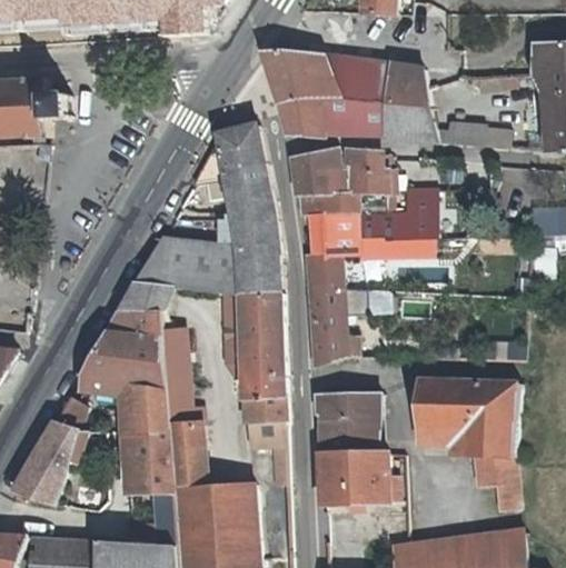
[(0,27),(159,19),(159,29),(209,26),(214,0),(0,0),(0,27)]
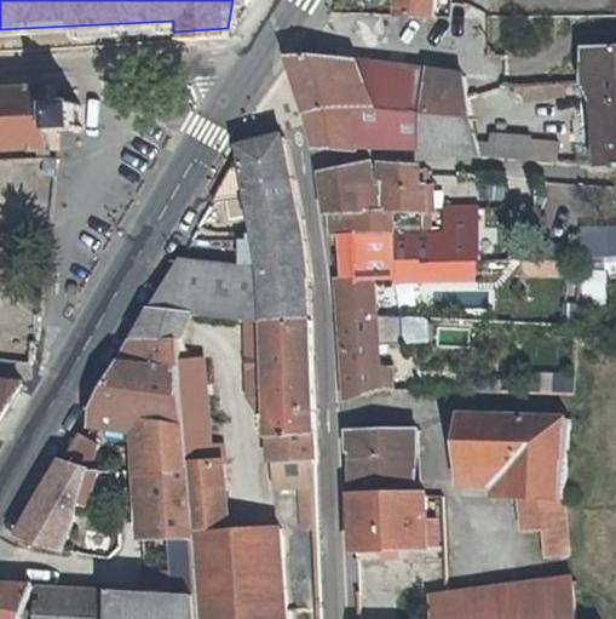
[(396,0),(396,15),(433,17),(433,0),(396,0)]
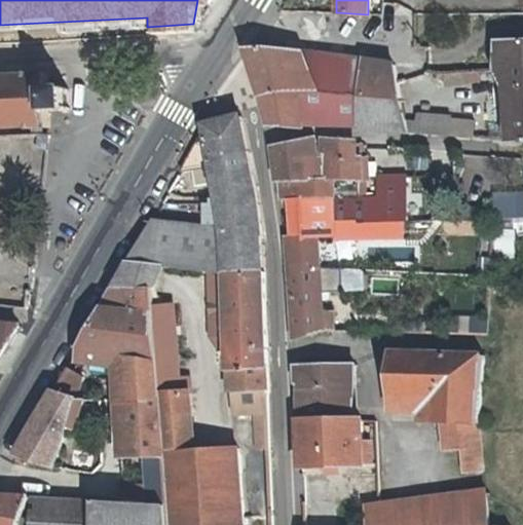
[(493,0),(493,6),(521,9),(522,0),(493,0)]
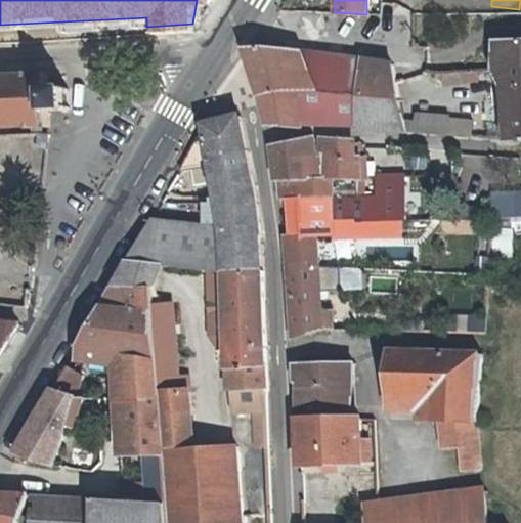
[(520,38),(493,39),(493,67),(502,86),(506,139),(520,140),(520,38)]
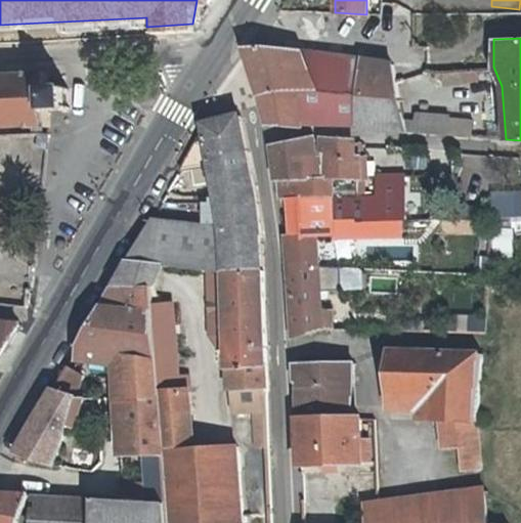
[(303,127),(303,124),(300,91),(317,90),(360,95),(398,100),(390,63),(350,57),(301,51),(268,49),(245,49),(258,88),(266,126),(303,127)]
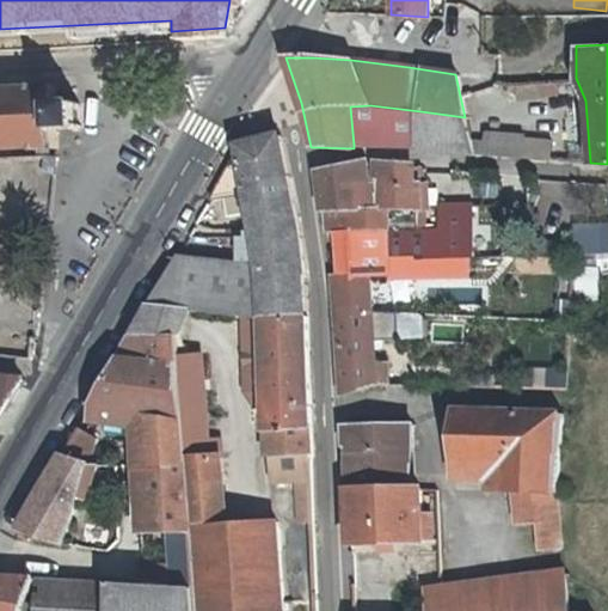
[(538,96),(556,96),(554,80),(513,83),(516,102),(538,99),(538,96)]
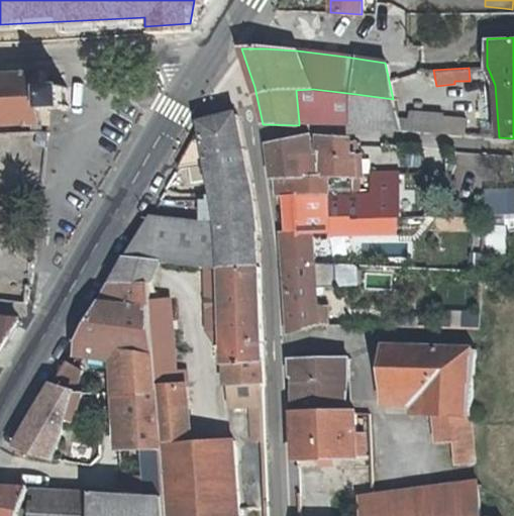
[(44,72),(0,74),(0,124),(44,123),(44,116),(44,110),(64,109),(64,86),(46,87),(44,72)]
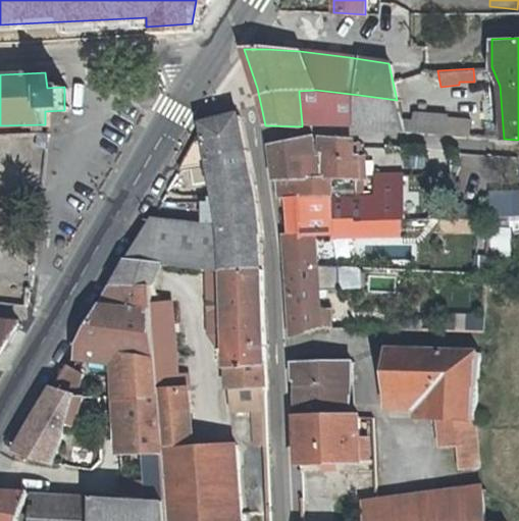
[(316,90),(299,91),(302,123),(332,124),(356,121),(358,122),(359,95),(316,90)]
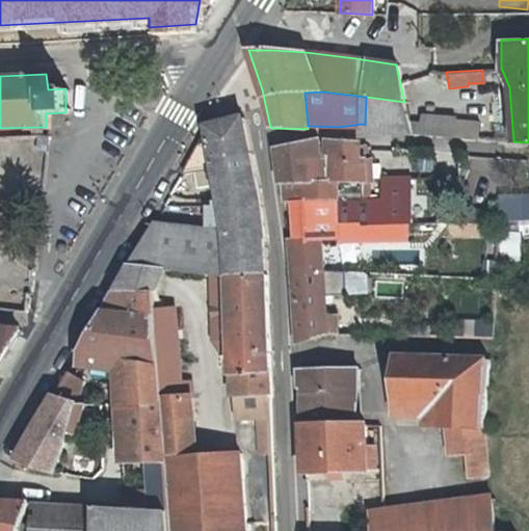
[(404,102),(366,97),(365,125),(379,131),(412,132),(404,102)]
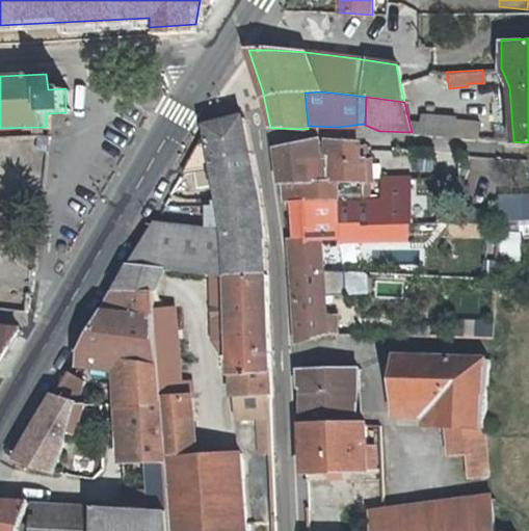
[(418,132),(476,138),(477,121),(453,118),(453,116),(420,114),(418,132)]
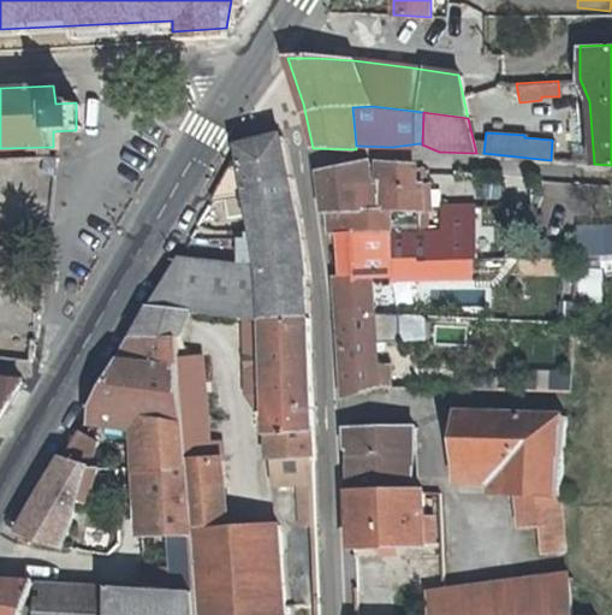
[(211,196),(243,188),(249,217),(218,216),(209,231),(251,232),(257,267),(176,258),(150,301),(188,306),(186,311),(245,319),(303,318),(301,279),(303,278),(299,243),(297,219),(279,137),(239,147),(211,196)]
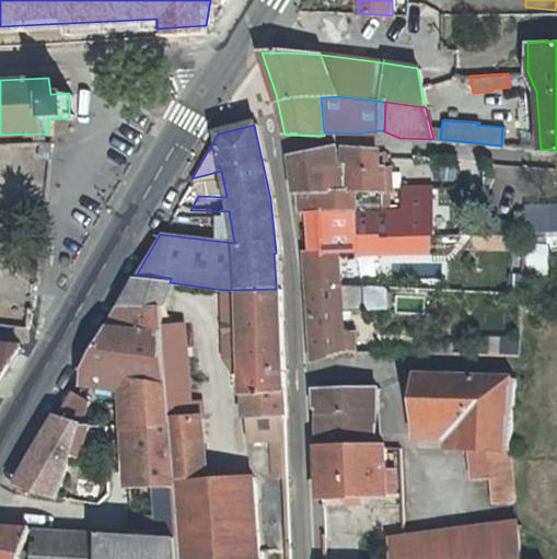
[(381,153),(381,149),(348,149),(348,164),(382,162),(381,153)]
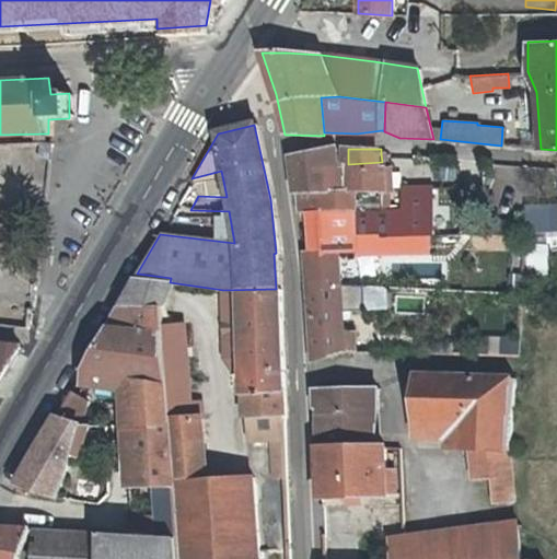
[(329,150),(288,158),(297,211),(306,211),(316,211),(315,188),(329,188),(329,165),(329,150)]
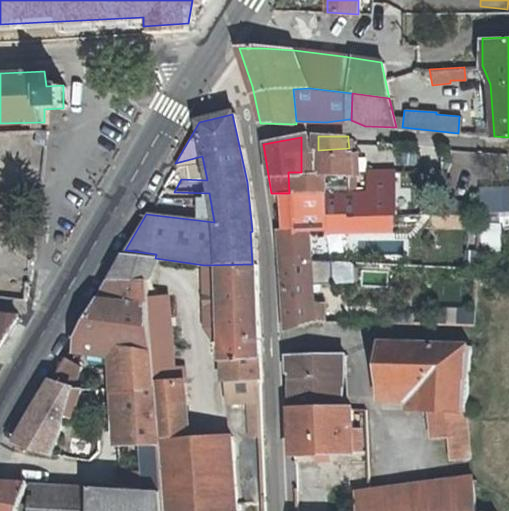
[(350,190),(350,171),(353,171),(352,148),(349,148),(318,150),(301,151),(301,172),(288,172),(289,193),(323,191),(350,190)]
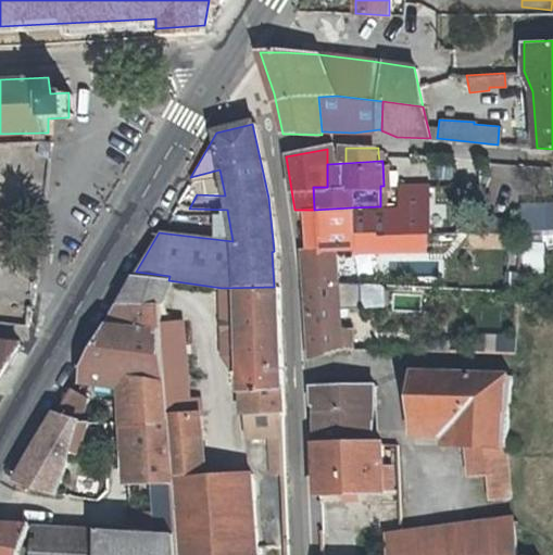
[(353,235),(379,234),(409,232),(426,232),(425,215),(417,215),(417,186),(398,186),(398,214),(398,218),(352,219),(353,235)]
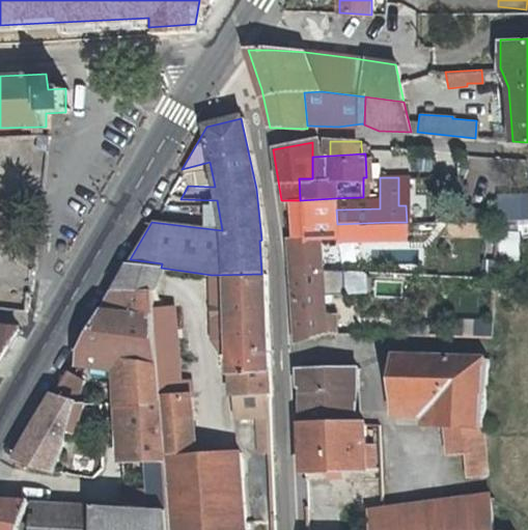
[(527,192),(502,194),(504,219),(527,217),(527,192)]
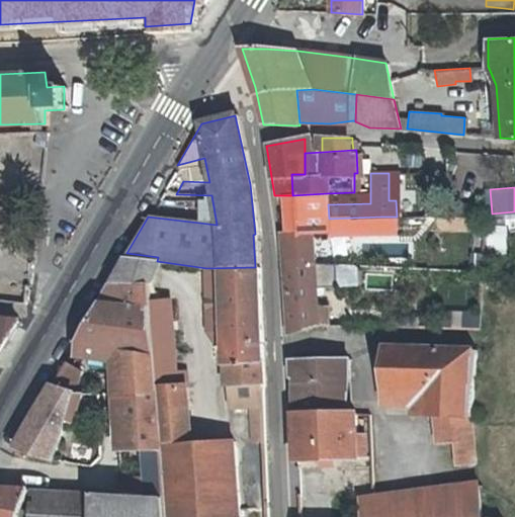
[(397,217),(380,217),(353,218),(329,219),(328,204),(327,193),(292,195),(283,195),(288,231),(279,232),(282,252),(286,330),(297,333),(318,325),(327,325),(326,306),(315,306),(312,234),(328,233),(328,236),(397,235),(397,217)]
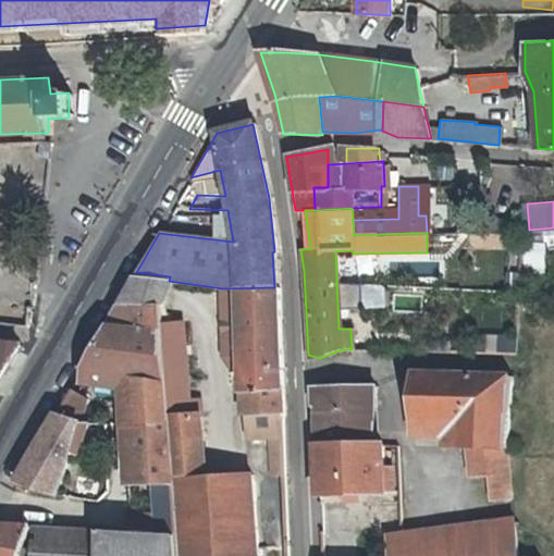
[(169,281),(170,276),(136,272),(120,303),(161,301),(169,281)]
